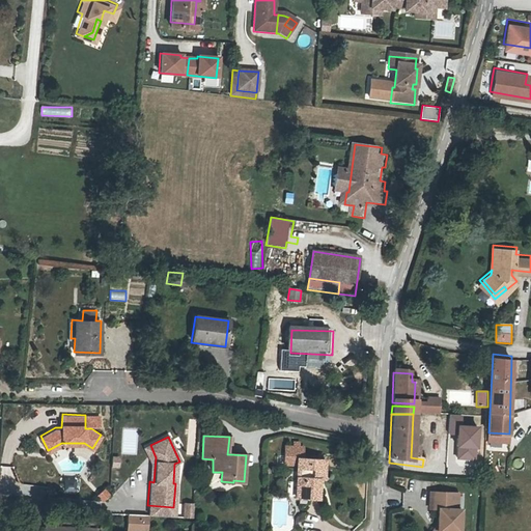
[(150,463),(149,481),(154,482),(156,457),(150,445),(144,448),(150,463)]
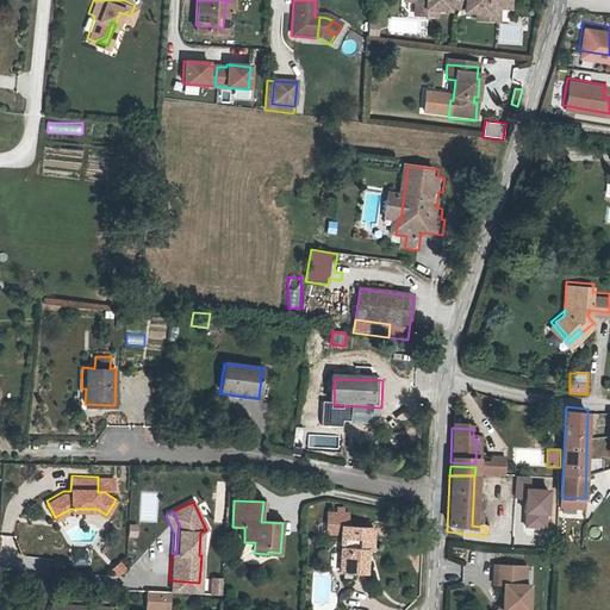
[(341,536),(338,573),(362,576),(365,552),(372,552),(374,533),(349,530),(350,517),(347,516),(337,516),(330,515),(329,536),(341,536)]
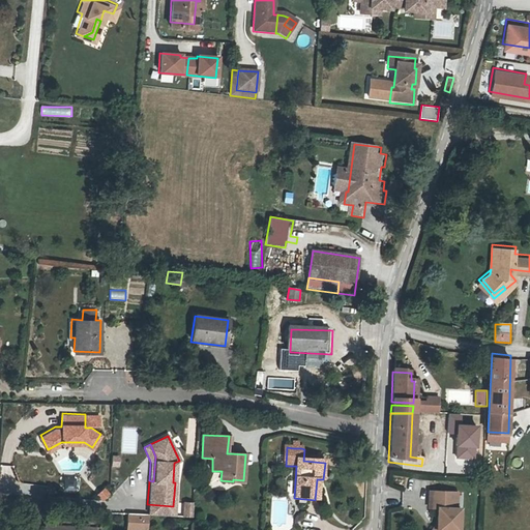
[(102,486),(95,492),(100,498),(108,492),(102,486)]
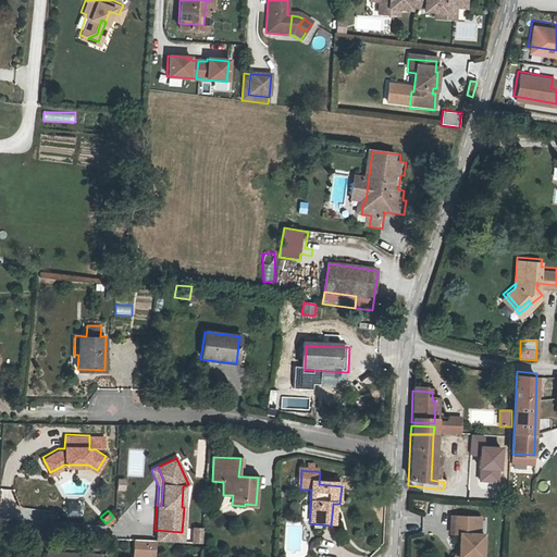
[(480,525),(450,523),(449,541),(459,542),(457,556),(481,556),(482,543),(479,543),(480,525)]
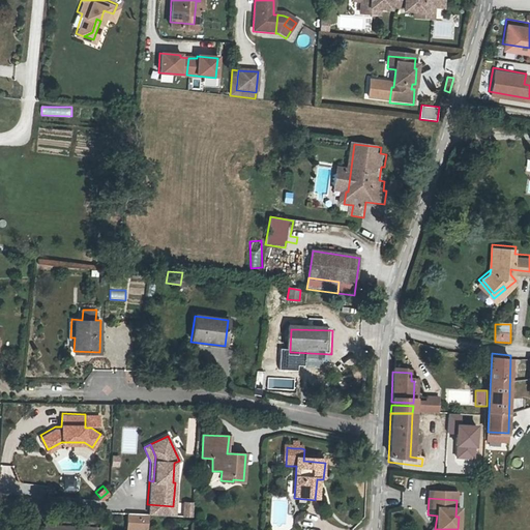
[(179,518),(193,518),(192,503),(178,503),(179,518)]
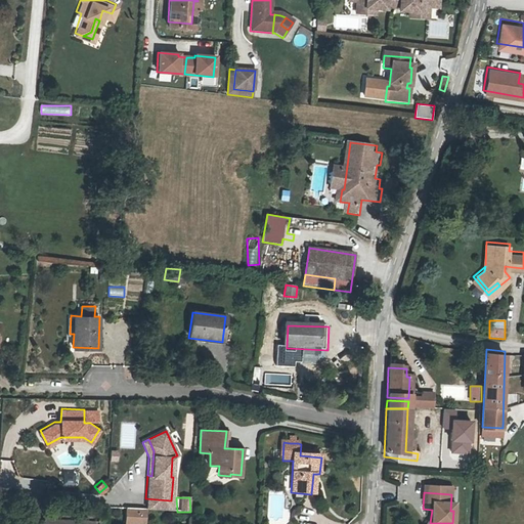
[(171,500),(145,498),(145,508),(170,510),(171,500)]
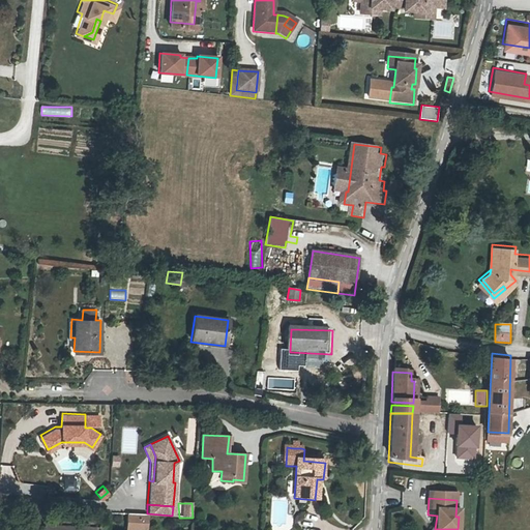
[(39,521),(54,521),(54,511),(40,510),(39,521)]
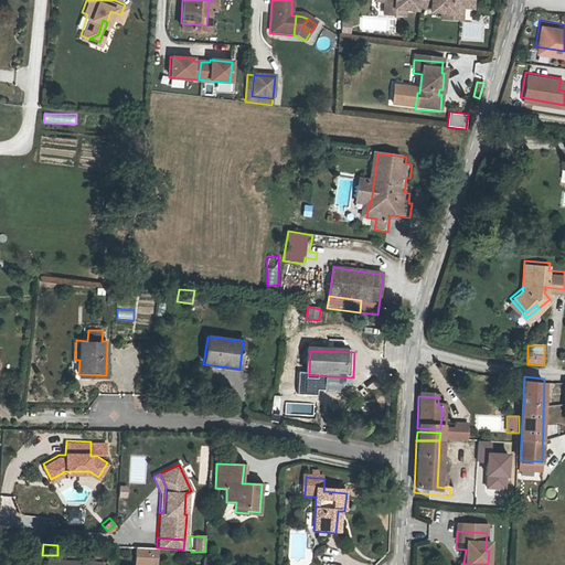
[(157,547),(136,545),(135,563),(155,564),(157,547)]
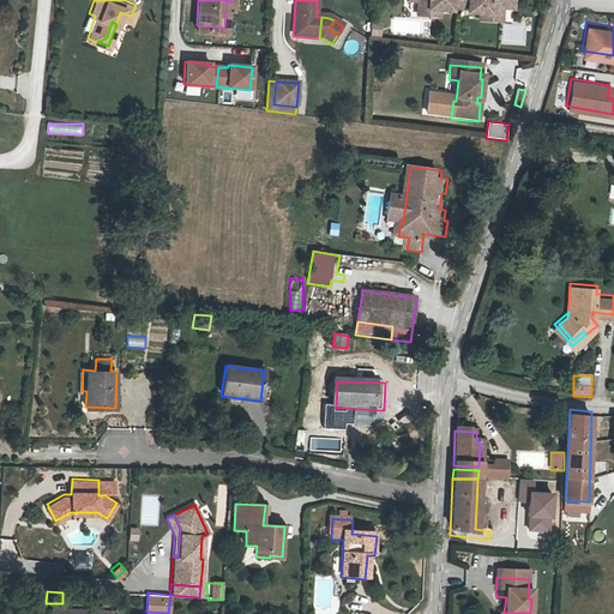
[(62,603),(46,603),(44,613),(106,613),(107,607),(62,603)]
